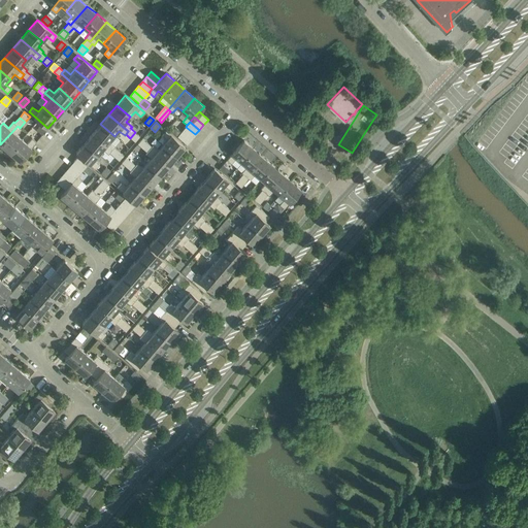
[(100,124),(93,133),(111,150),(109,153),(114,157),(119,152),(114,147),(116,145),(114,145),(120,140),(114,136),(100,124)]
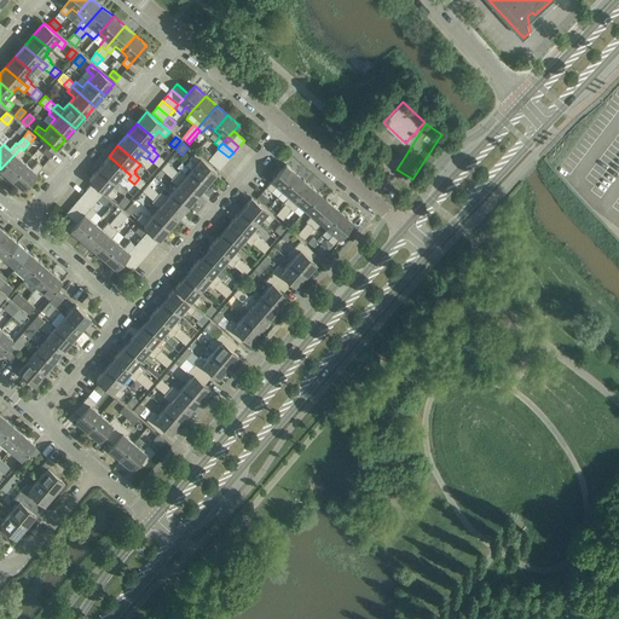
[(42,151),(50,158),(53,154),(46,146),(42,151)]
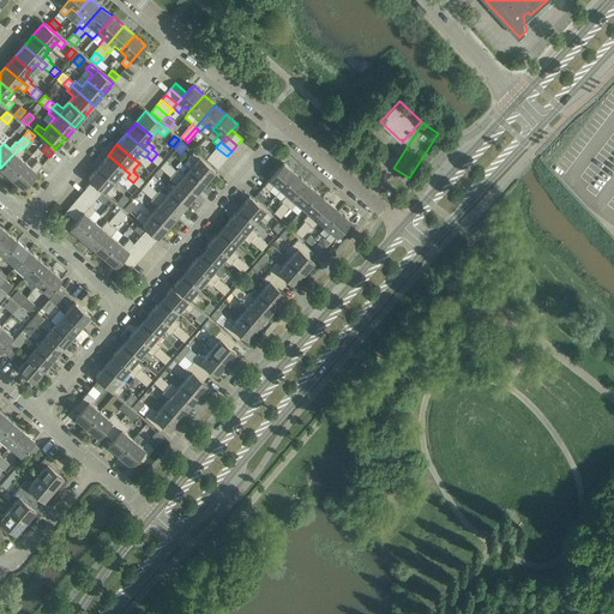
[(25,150),(23,149),(20,146),(0,168),(12,178),(25,162),(19,157),(25,150)]
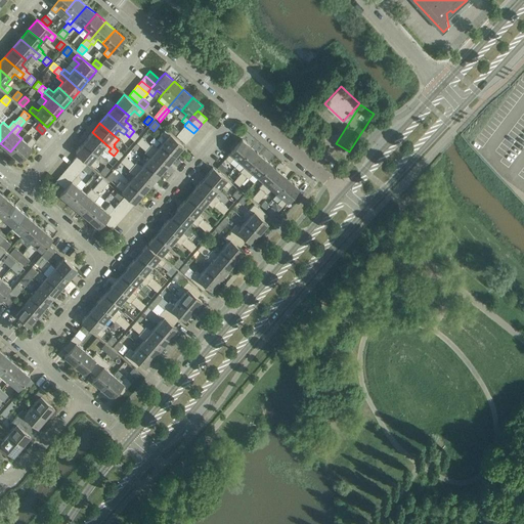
[(174,126),(170,130),(176,135),(180,131),(174,126)]
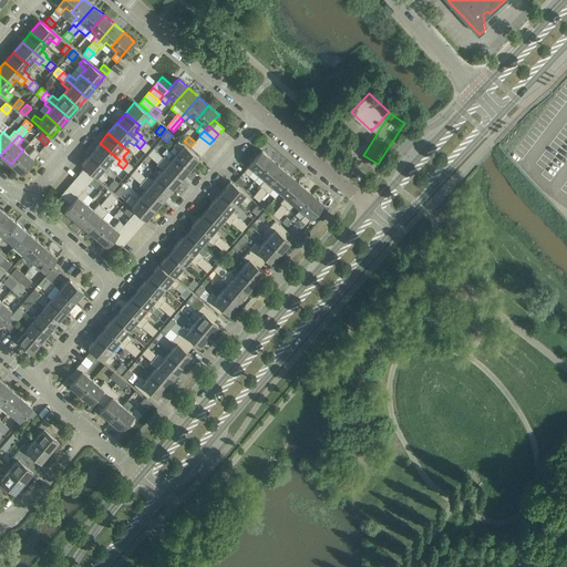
[(205,150),(209,144),(199,136),(195,141),(205,150)]
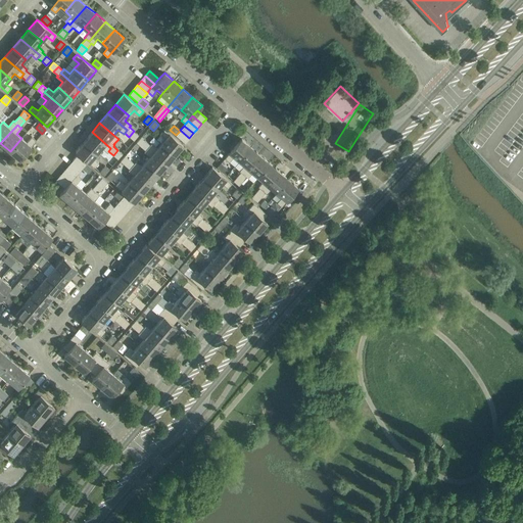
[(161,143),(175,155),(183,145),(163,129),(160,134),(165,138),(161,143)]
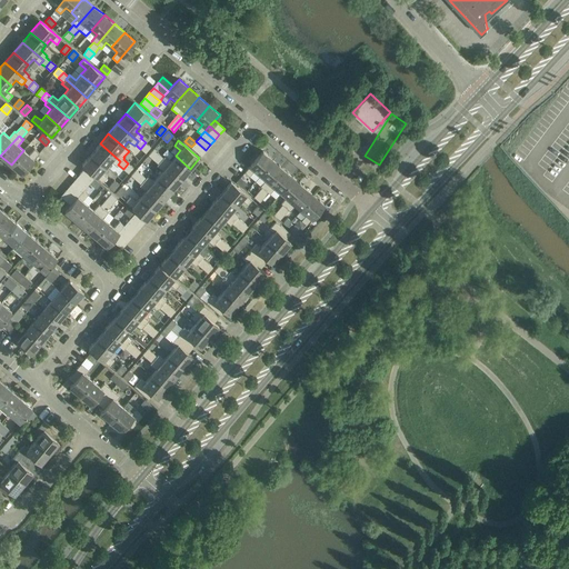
[(201,156),(206,150),(196,141),(196,142),(191,147),(201,156)]
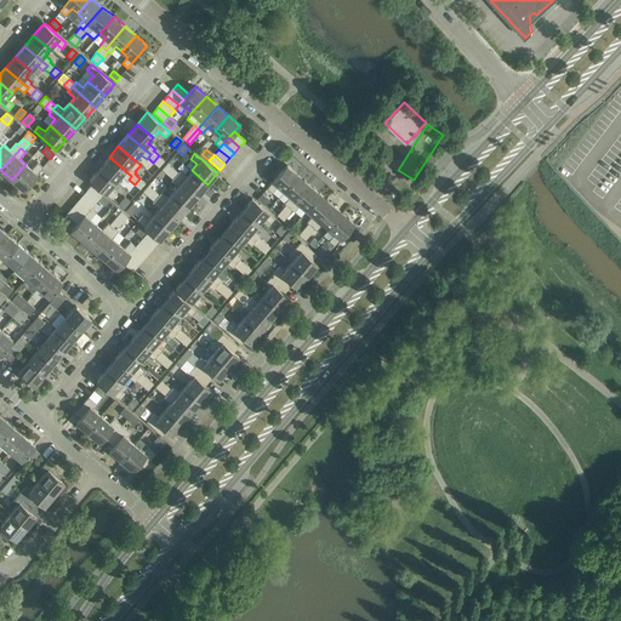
[(159,155),(153,163),(159,167),(164,160),(159,155)]
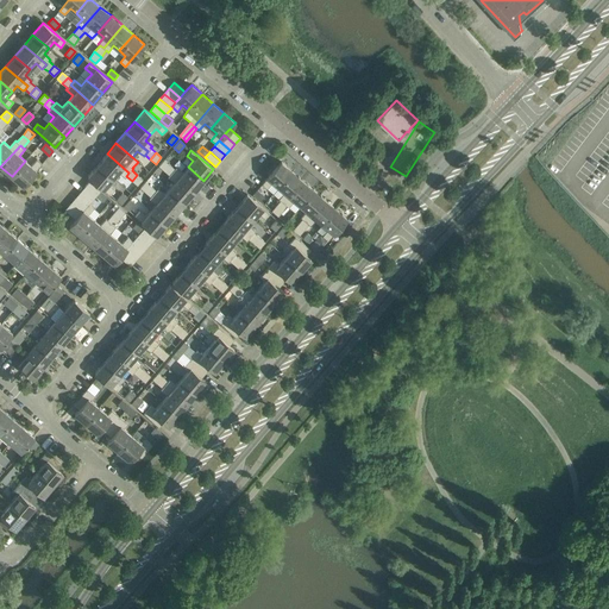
[(129,173),(107,154),(98,164),(113,179),(118,173),(125,177),(126,176),(129,173)]
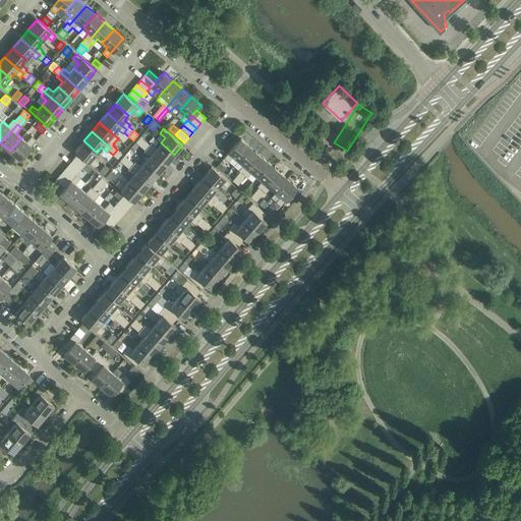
[(26,141),(21,137),(10,151),(19,159),(36,139),(32,136),(26,141)]
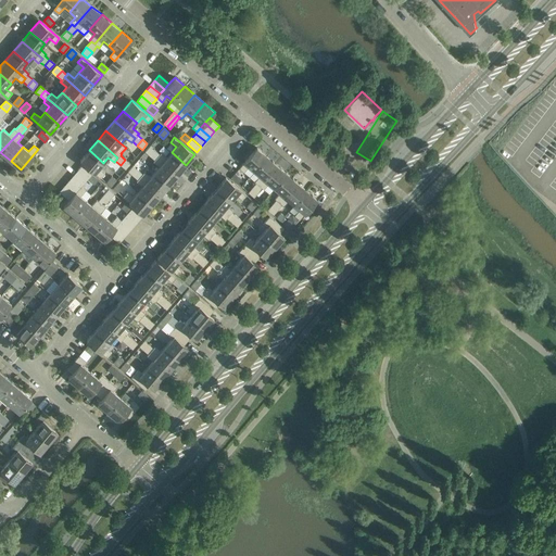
[(150,146),(144,152),(150,155),(154,150),(150,146)]
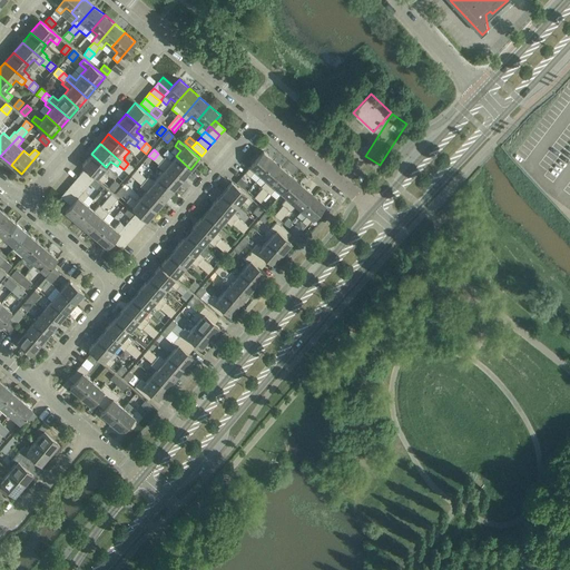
[(263,151),(245,173),(249,177),(255,170),(261,175),(274,160),(263,151)]
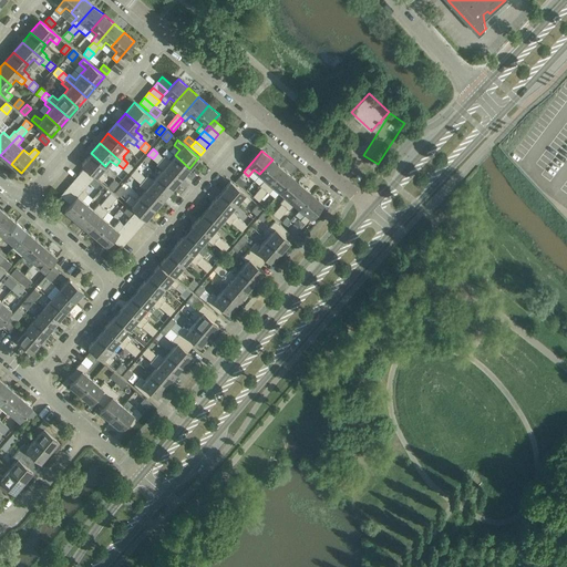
[(105,166),(91,153),(82,164),(103,182),(106,176),(101,172),(105,166)]
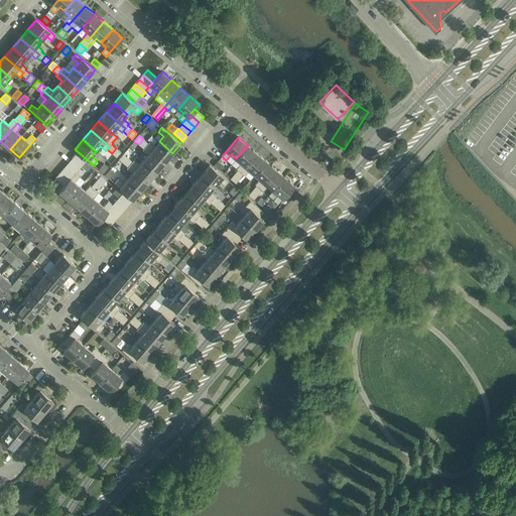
[(143,160),(157,171),(164,162),(146,146),(148,143),(143,139),(139,144),(143,148),(142,150),(148,155),(143,160)]
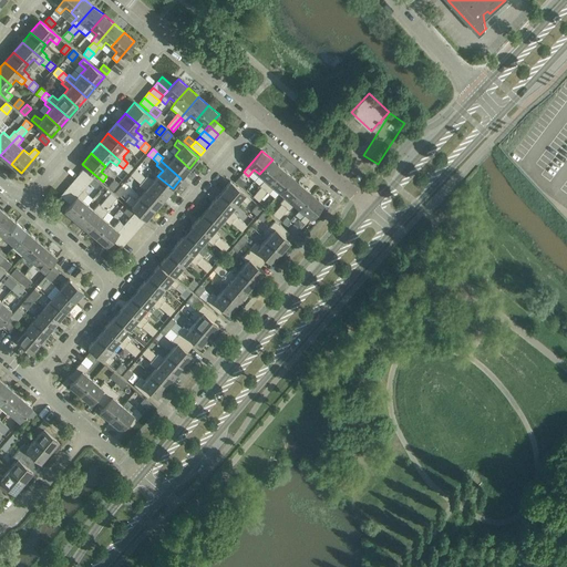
[(161,161),(181,178),(189,168),(175,155),(171,161),(164,156),(163,157),(161,161)]
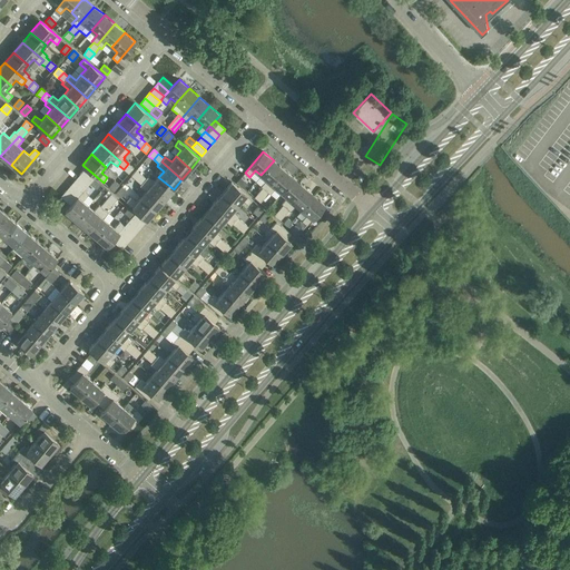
[(274,160),(261,175),(266,180),(262,186),(263,187),(266,190),(284,169),(274,160)]
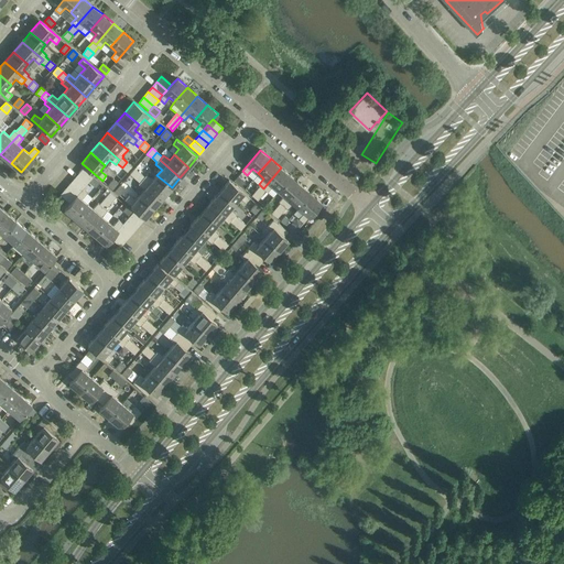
[(127,172),(132,165),(127,162),(122,167),(127,172)]
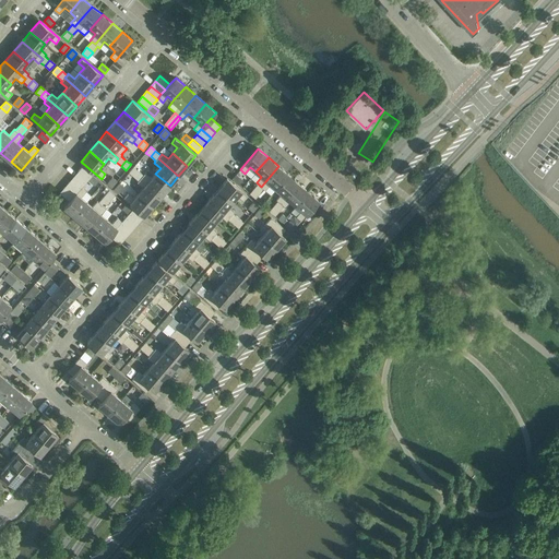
[(139,170),(133,166),(129,173),(133,177),(139,170)]
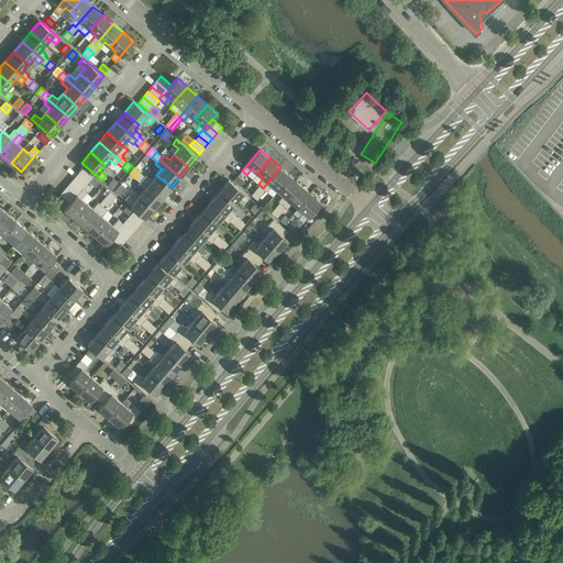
[(262,195),(265,190),(267,191),(272,186),(277,190),(290,176),(280,167),(263,188),(260,185),(255,190),(262,195)]
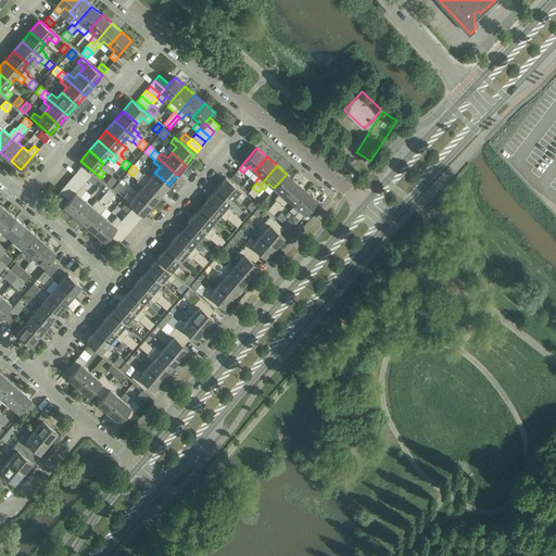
[(87,179),(91,175),(81,166),(77,171),(87,179)]
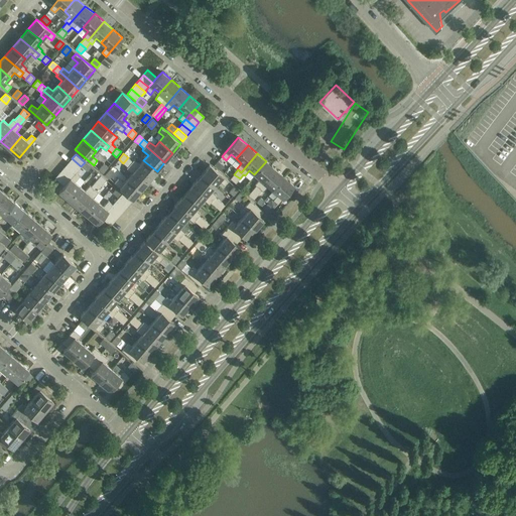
[(128,178),(141,189),(149,180),(130,164),(132,161),(128,157),(123,163),(128,167),(126,168),(132,173),(128,178)]
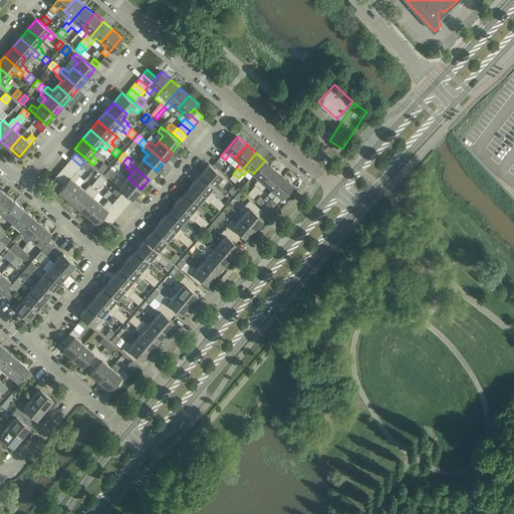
[(71,158),(67,163),(76,171),(80,166),(71,158)]
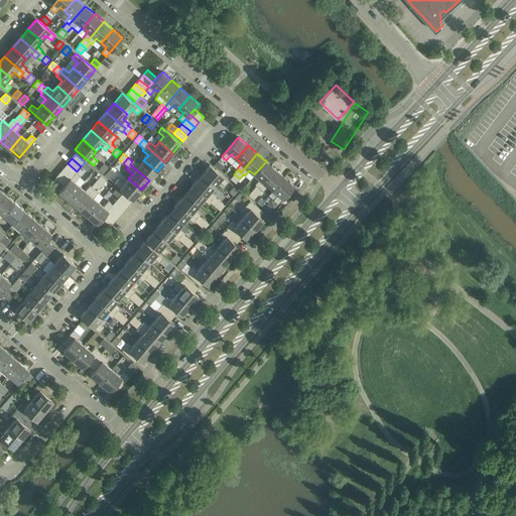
[(130,164),(149,180),(157,171),(143,160),(139,165),(133,160),(132,161),(130,164)]
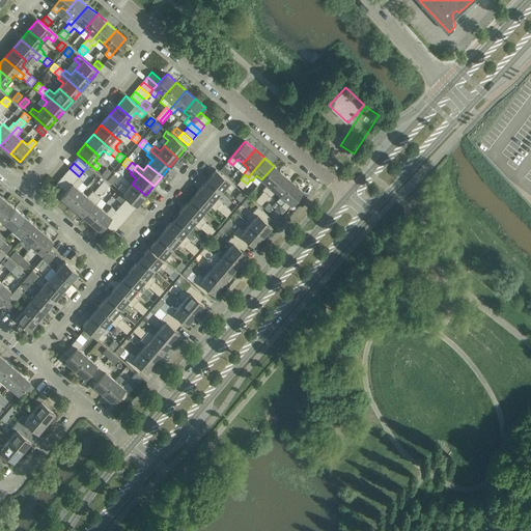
[(230,171),(224,166),(220,170),(226,175),(230,171)]
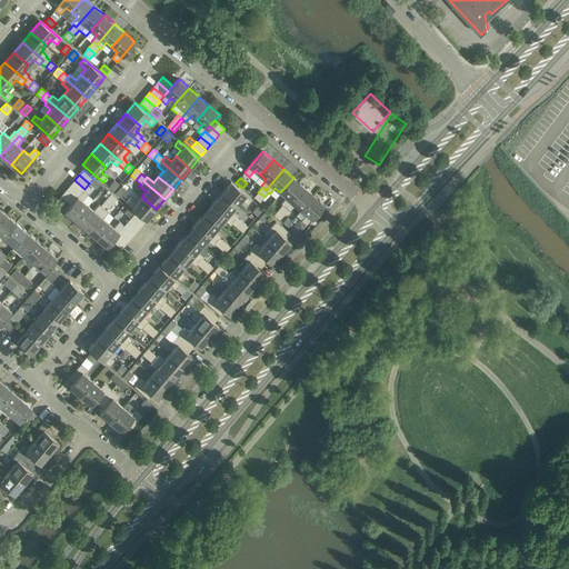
[(303,186),(293,178),(280,192),(286,197),(281,203),(282,205),(286,207),(303,186)]
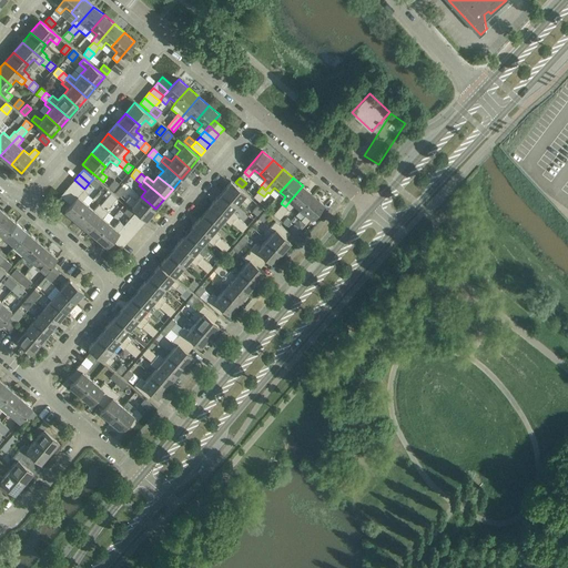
[(93,179),(89,183),(95,189),(100,184),(93,179)]
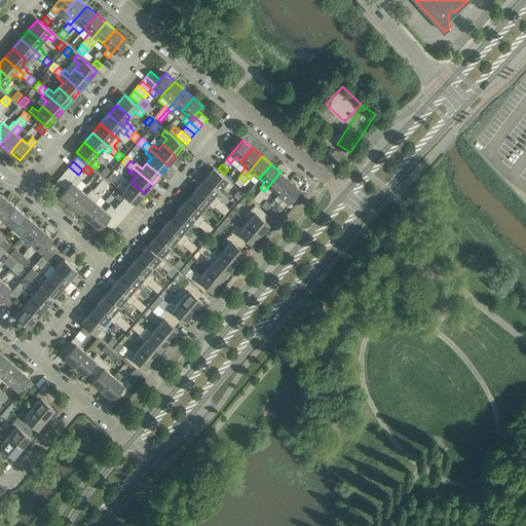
[(78,175),(69,166),(65,172),(74,180),(77,176),(78,175)]
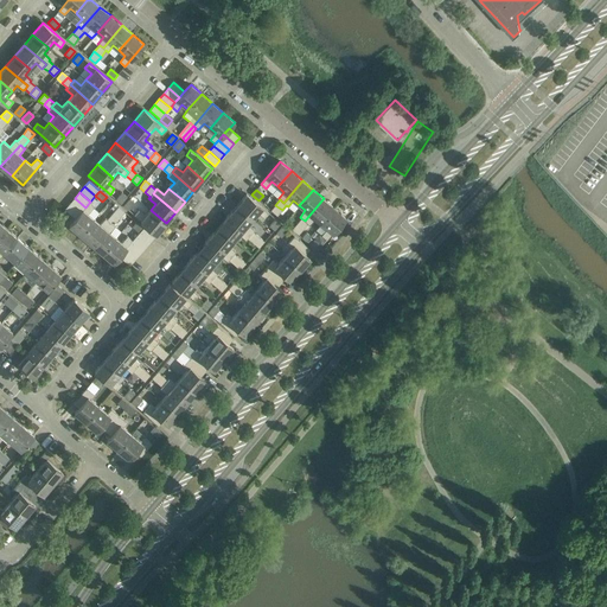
[(121,204),(127,197),(122,192),(116,199),(121,204)]
